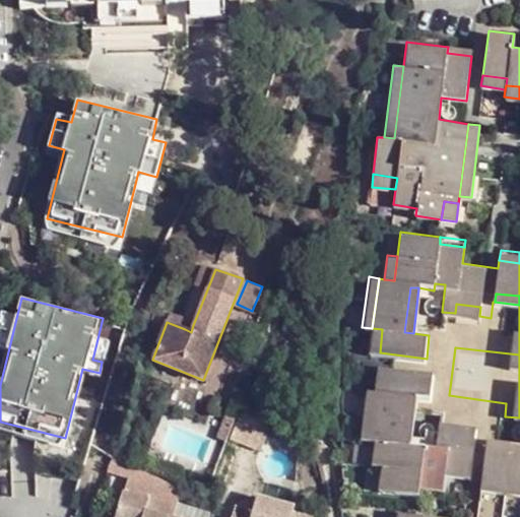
[(455,313),(479,316),(480,307),(456,304),(455,313)]
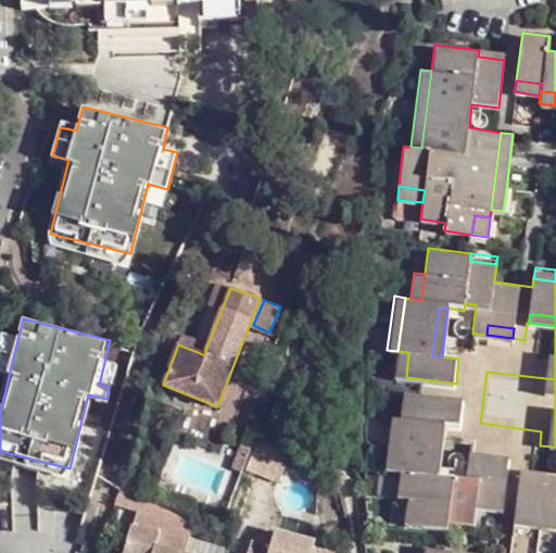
[(204,355),(206,348),(201,346),(198,352),(204,355)]
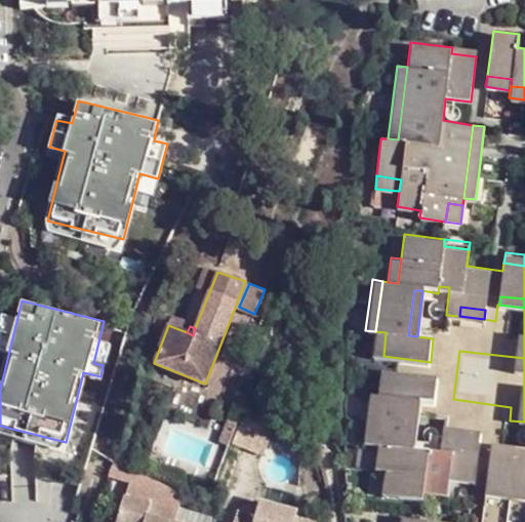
[(386,332),(375,331),(372,354),(384,356),(386,332)]
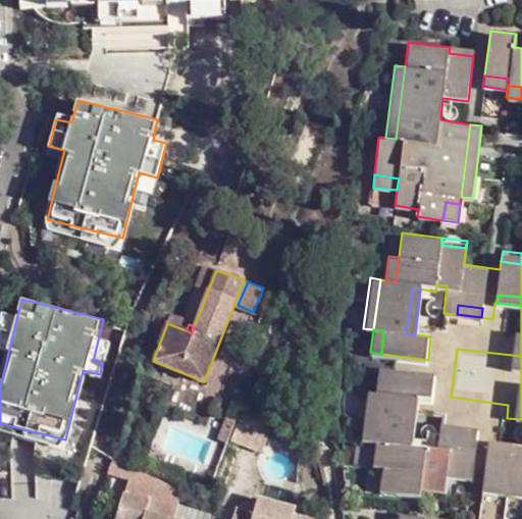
[(387,392),(390,368),(379,366),(376,390),(379,391),(387,392)]
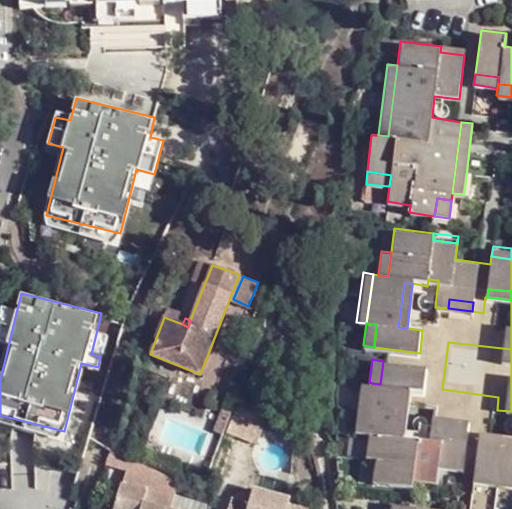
[(426,366),(383,361),(380,384),(372,383),(366,431),(369,431),(379,432),(375,457),(375,464),(389,466),(386,482),(411,485),(412,479),(436,481),(438,466),(439,454),(464,457),(468,419),(433,415),(432,432),(430,440),(397,436),(403,387),(411,388),(424,390),(426,366)]
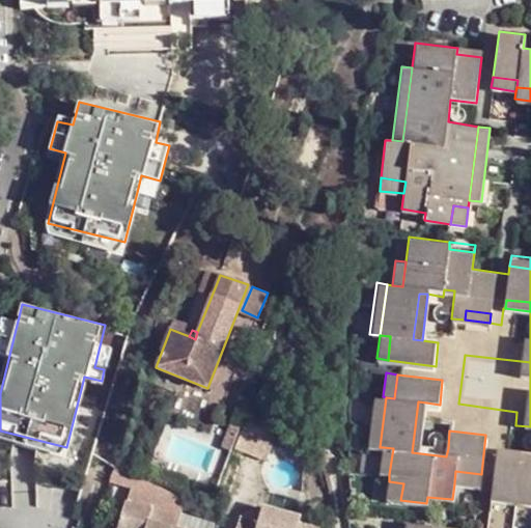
[(386,397),(383,396),(374,395),(367,445),(380,447),(386,397)]
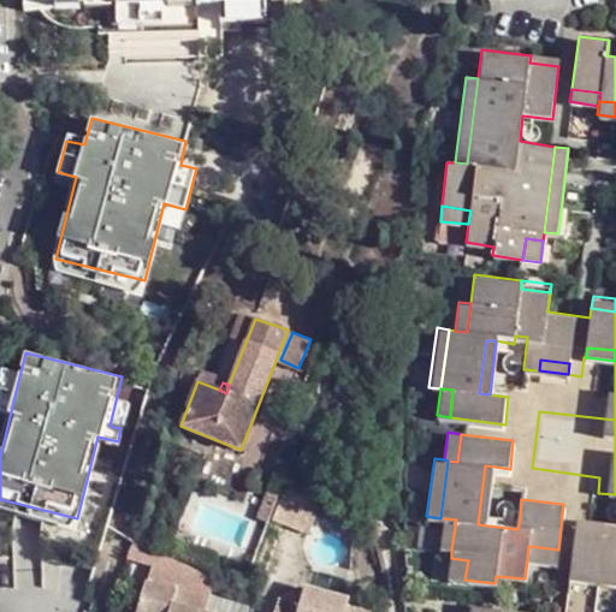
[(517,529),(520,520),(489,516),(495,467),(485,465),(478,524),(517,529)]
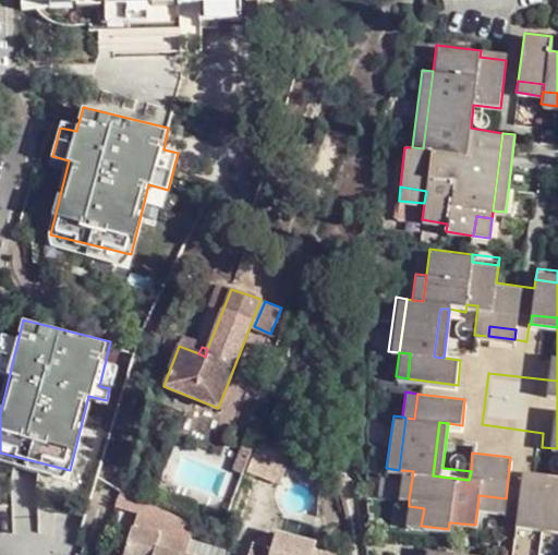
[(413,471),(402,470),(398,496),(409,498),(413,471)]
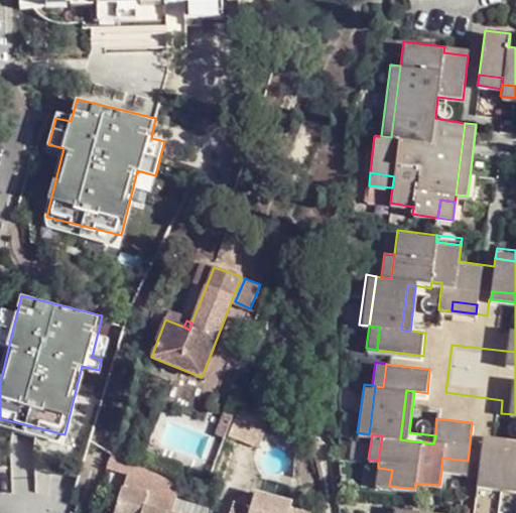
[(515,450),(515,441),(483,437),(482,445),(515,450)]
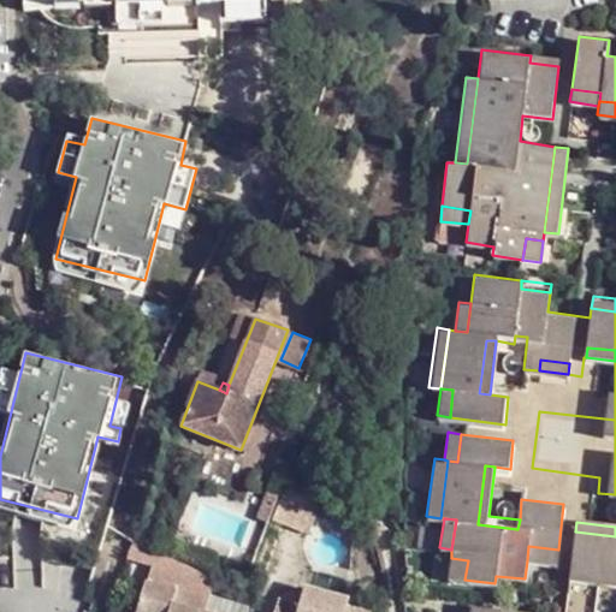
[(615,536),(575,532),(570,568),(615,574),(615,536)]
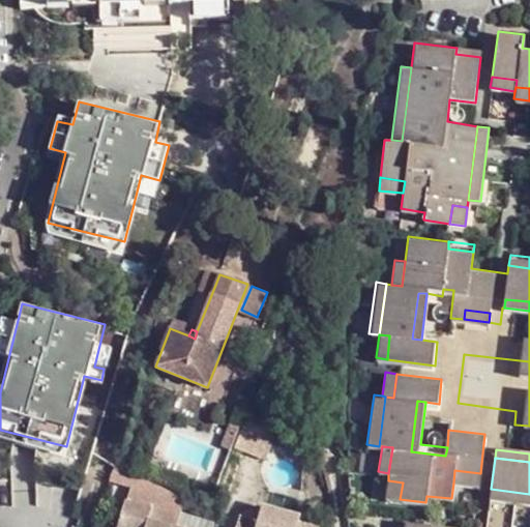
[(454,470),(453,482),(478,486),(480,473),(454,470)]
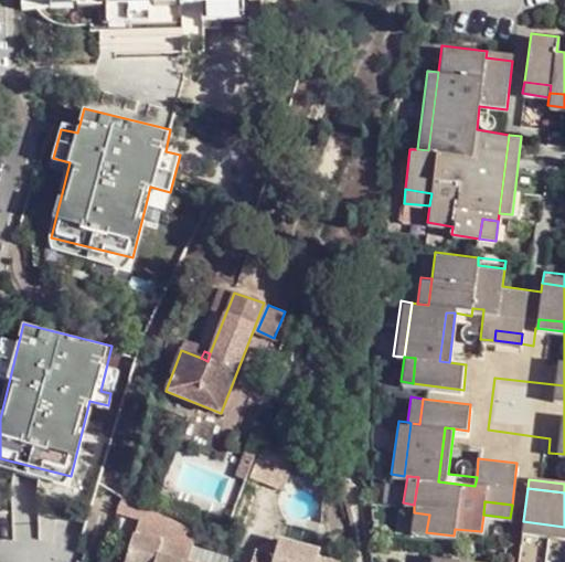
[(118,507),(113,521),(137,529),(141,513),(118,507)]
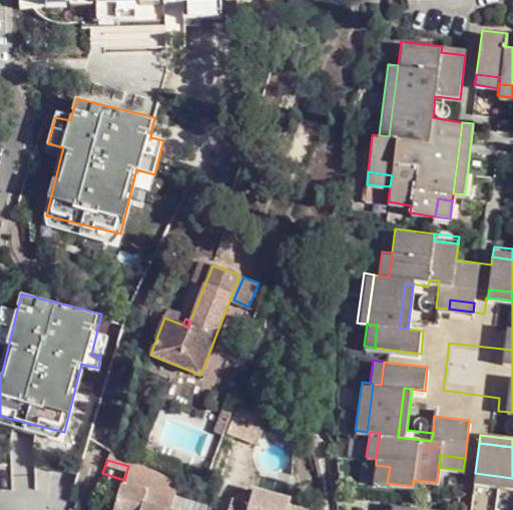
[(390,467),(376,465),(374,481),(387,483),(390,467)]
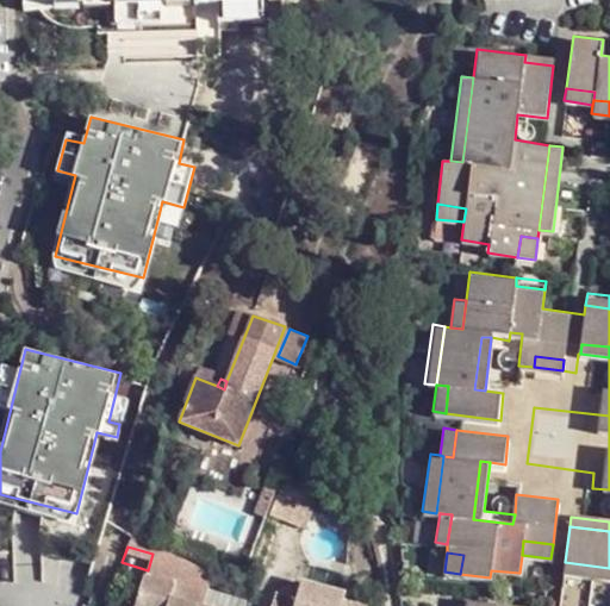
[(215,572),(153,554),(148,570),(135,605),(216,605),(218,600),(207,597),(213,580),(215,572)]
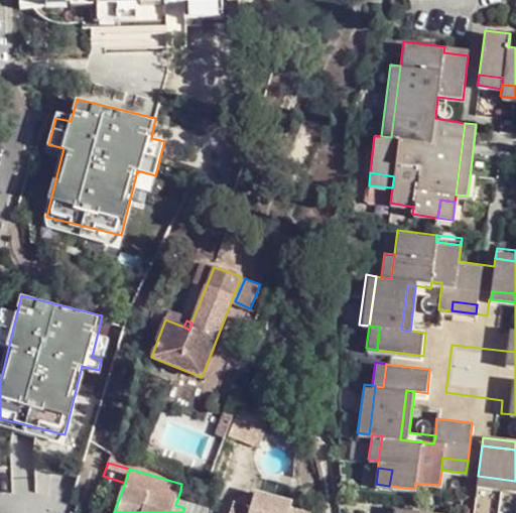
[(477,486),(515,490),(515,481),(478,476),(477,486)]
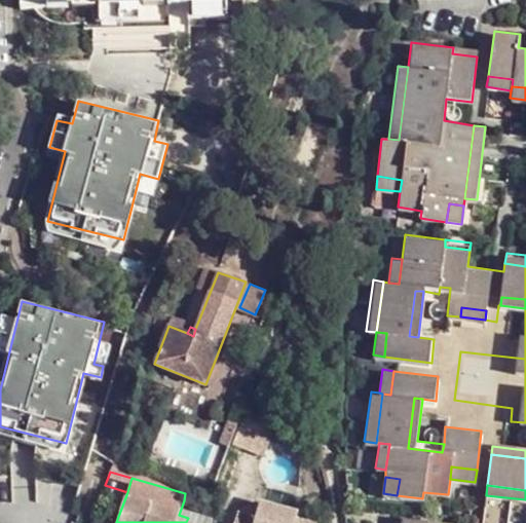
[(525,522),(525,499),(486,495),(483,522),(491,522),(525,522)]
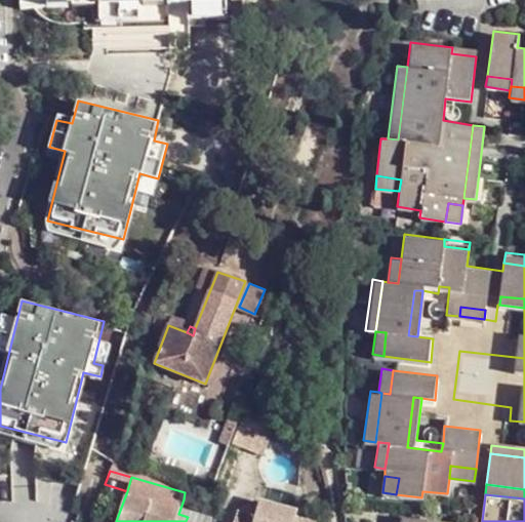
[(241,504),(235,521),(321,521),(322,521),(298,513),(300,507),(263,495),(258,509),(241,504)]
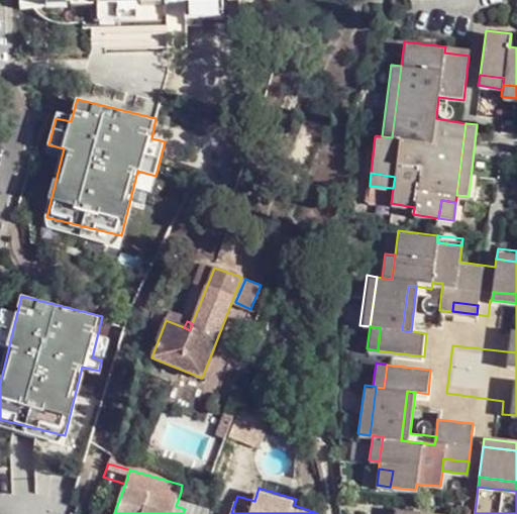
[(203,498),(181,492),(176,506),(185,509),(183,513),(199,513),(200,512),(203,498)]
